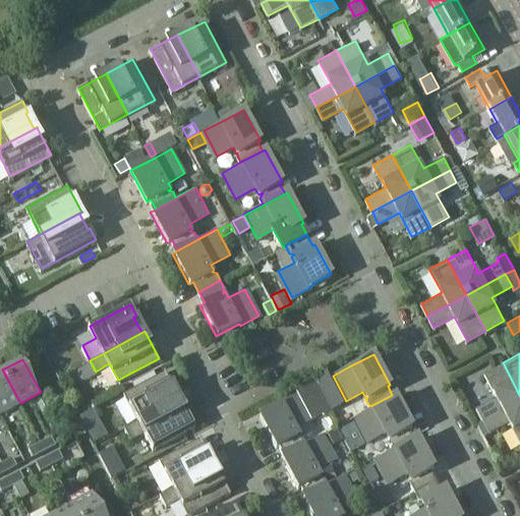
[(519,395),(503,362),(483,373),(497,397),(476,408),(482,420),(519,400),(519,395)]
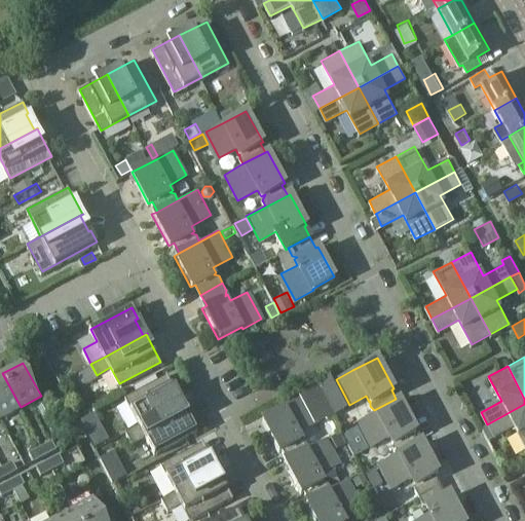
[(0,374),(0,415),(1,417),(21,407),(2,373),(0,374)]
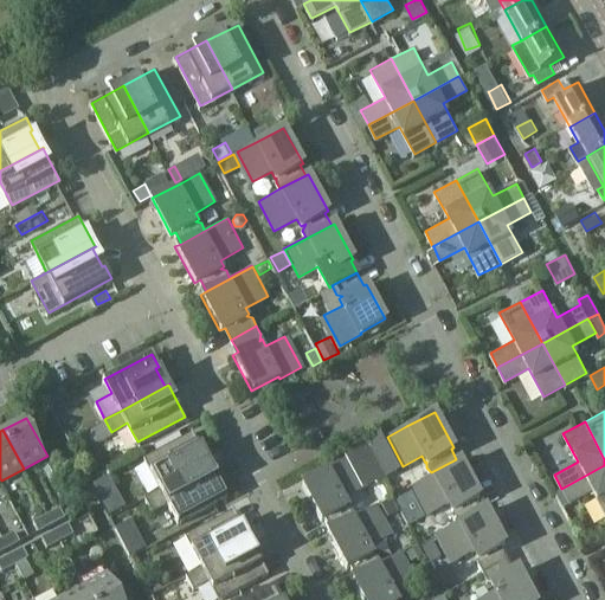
[(161,488),(210,463),(193,431),(146,457),(161,488)]
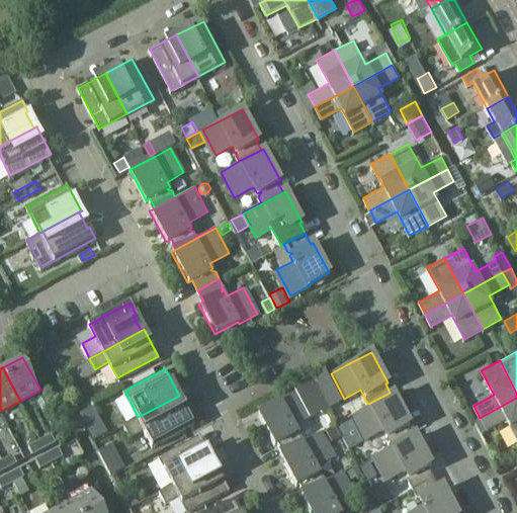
[(313,376),(316,383),(329,407),(340,401),(324,370),(313,376)]
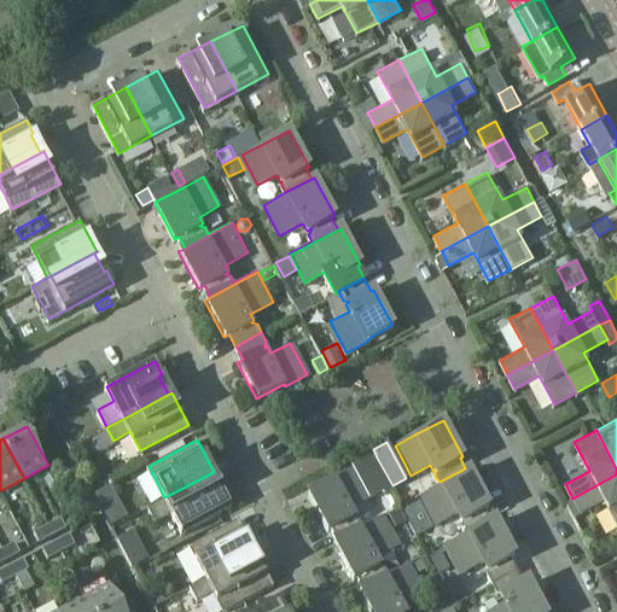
[(354,507),(372,496),(393,485),(377,458),(359,467),(356,464),(332,477),(333,479),(309,491),(329,529),(332,526),(338,538),(361,524),(359,517),(353,516),(356,513),(354,507)]
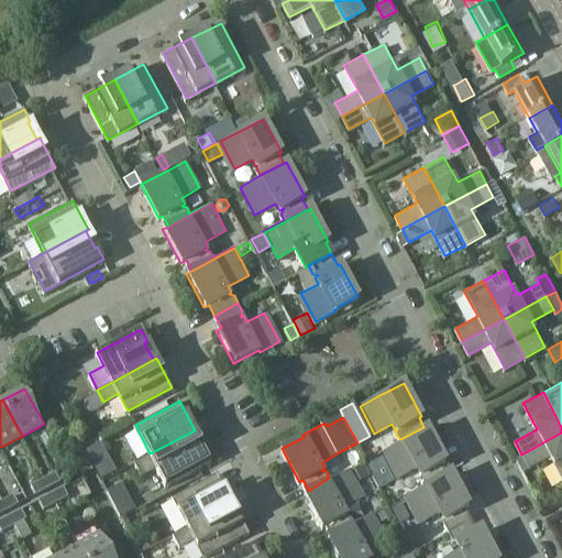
[(426,426),(423,427),(400,439),(379,451),(395,479),(416,468),(419,474),(423,472),(420,479),(423,484),(404,495),(405,498),(449,473),(442,462),(444,461),(426,426)]
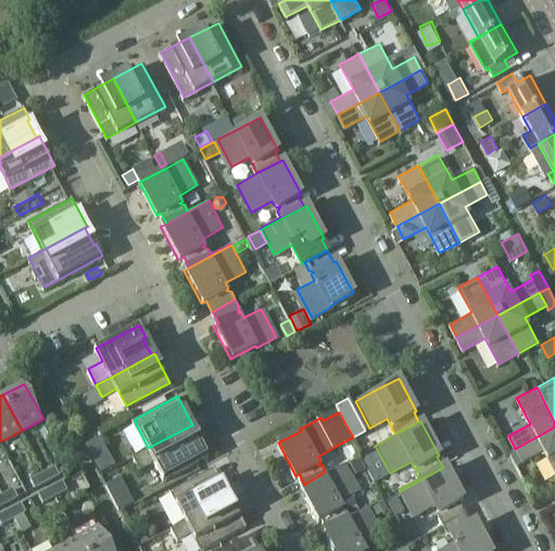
[(192,425),(148,448),(135,455),(140,467),(154,460),(164,476),(207,453),(192,425)]
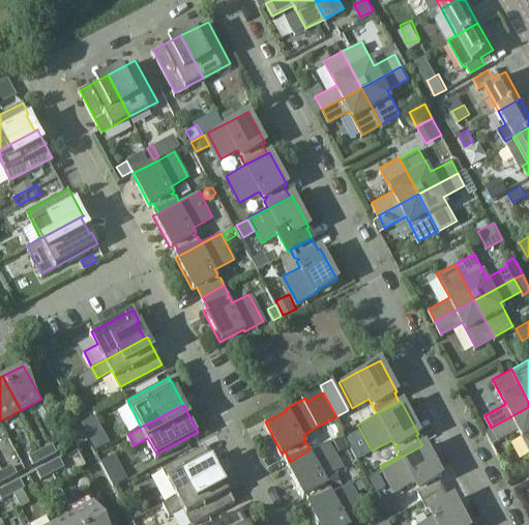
[(528,407),(491,428),(498,440),(519,429),(528,447),(528,407)]
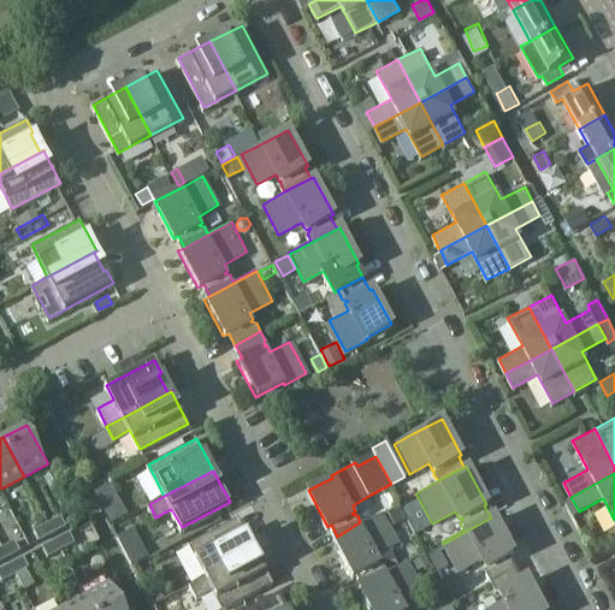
[(415,495),(401,502),(406,511),(420,504),(415,495)]
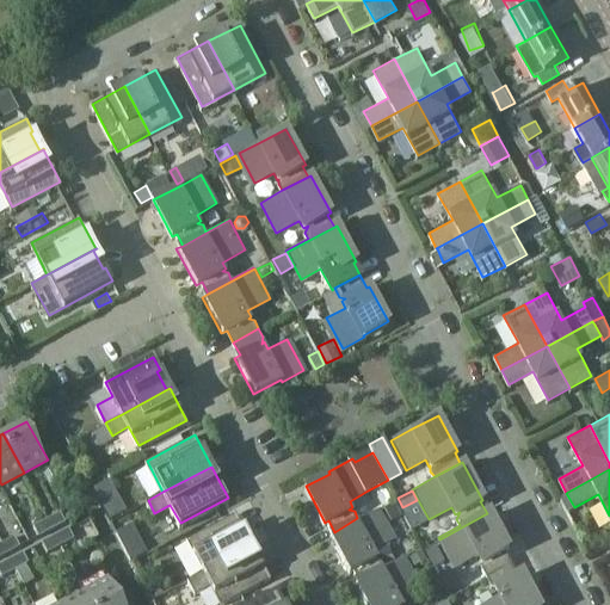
[(119,494),(103,502),(110,516),(127,507),(119,494)]
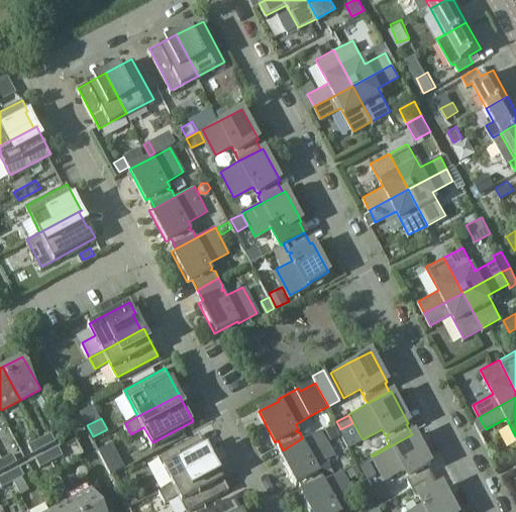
[(331,438),(341,432),(335,421),(325,427),(331,438)]
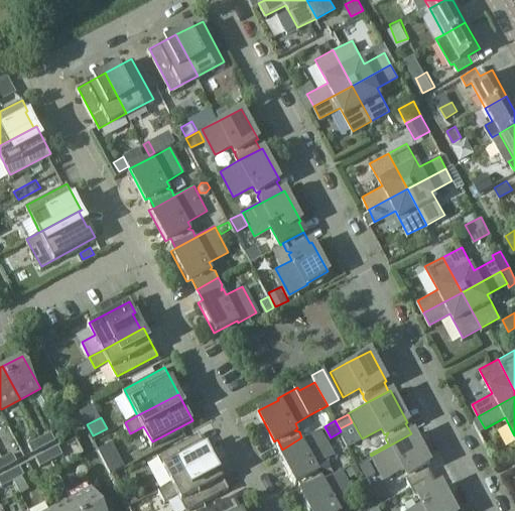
[(322,427),(301,437),(282,450),(277,453),(293,483),(298,480),(304,490),(324,478),(320,472),(315,471),(318,469),(315,464),(335,453),(322,427)]
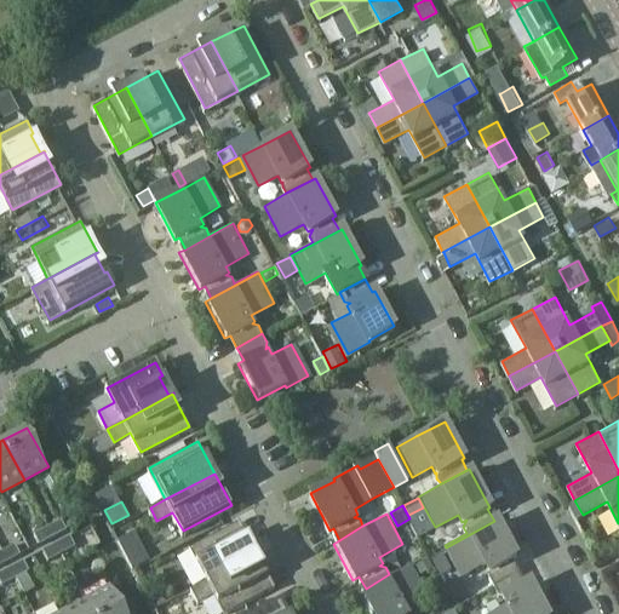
[(67,527),(62,516),(47,524),(53,534),(67,527)]
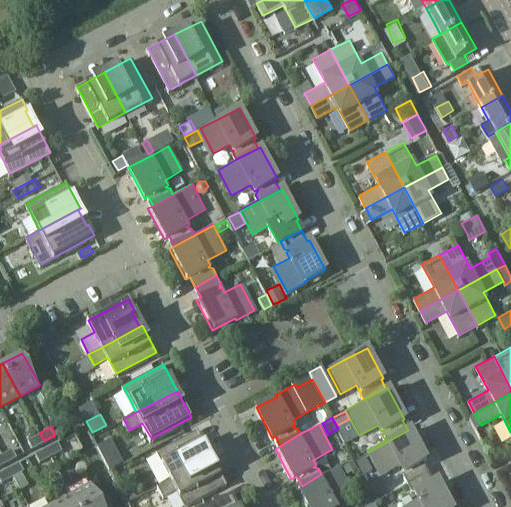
[(409,429),(408,430),(368,452),(380,475),(399,465),(402,472),(406,470),(404,475),(407,482),(429,470),(423,460),(426,459),(409,429)]
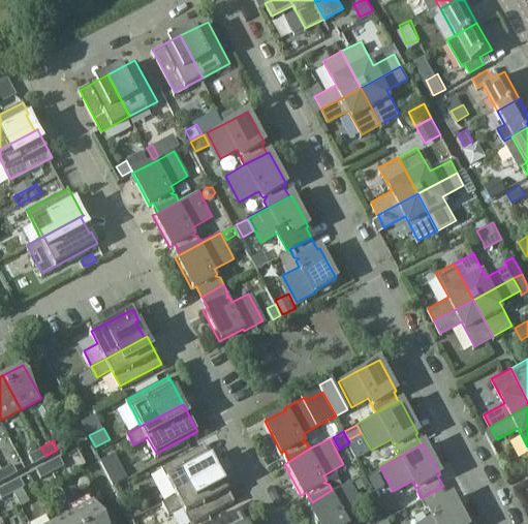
[(162,466),(177,493),(218,471),(204,444),(162,466)]
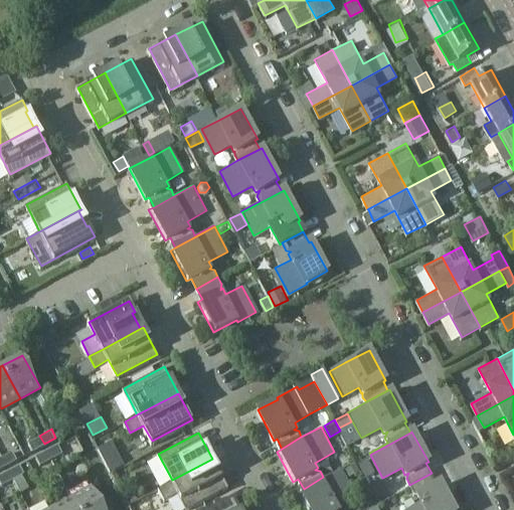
[(28,442),(33,450),(44,444),(39,436),(28,442)]
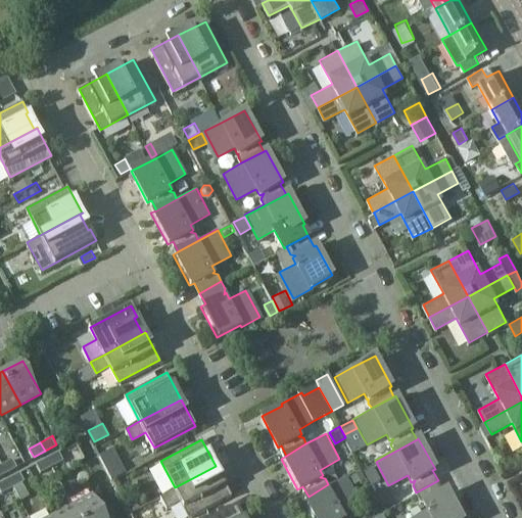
[(113,445),(99,454),(103,461),(117,454),(113,445)]
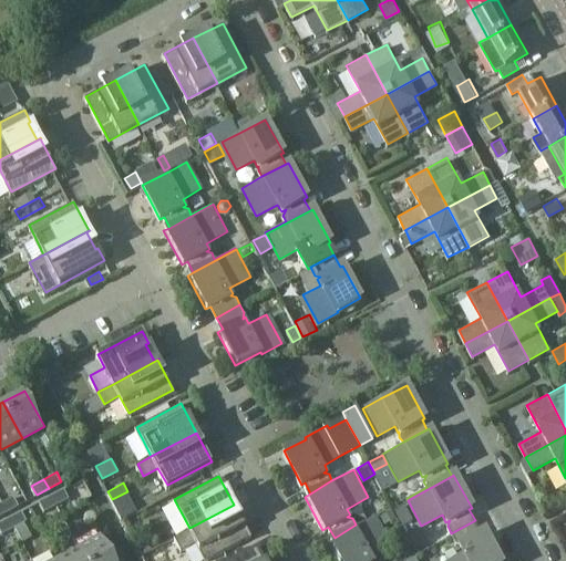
[(57,502),(69,497),(64,487),(52,494),(57,502)]
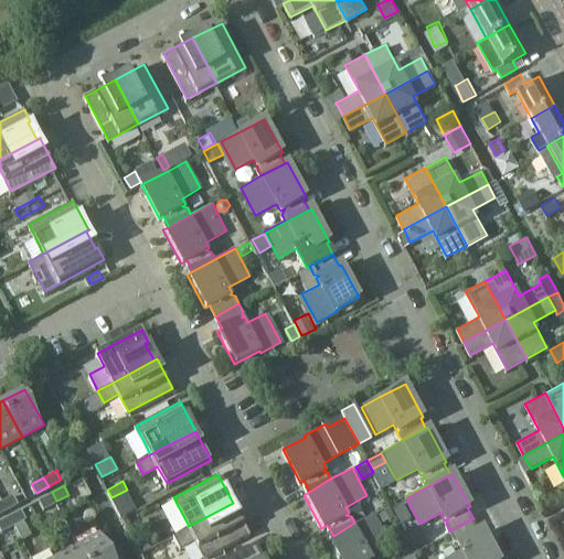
[(52,492),(39,498),(44,507),(56,501),(52,492)]
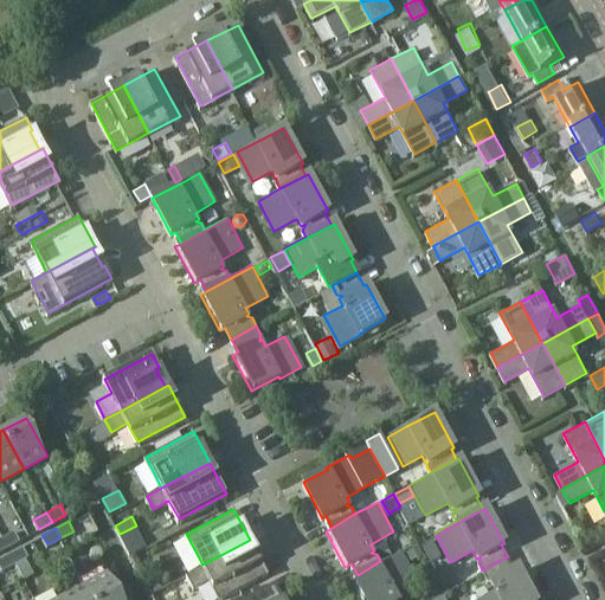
[(14,529),(1,536),(7,546),(20,539),(14,529)]
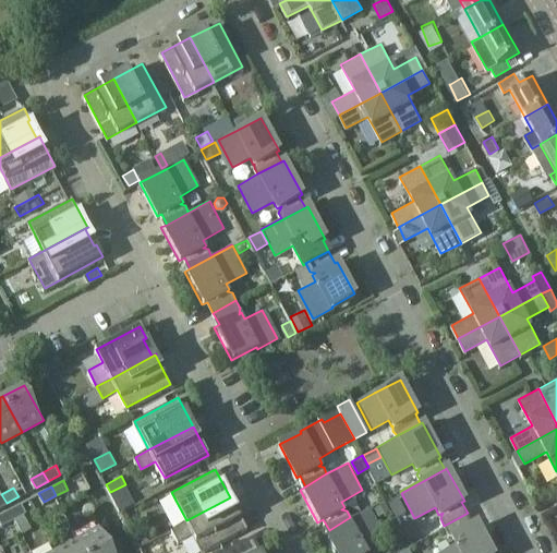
[(407,509),(398,493),(388,499),(396,515),(407,509)]
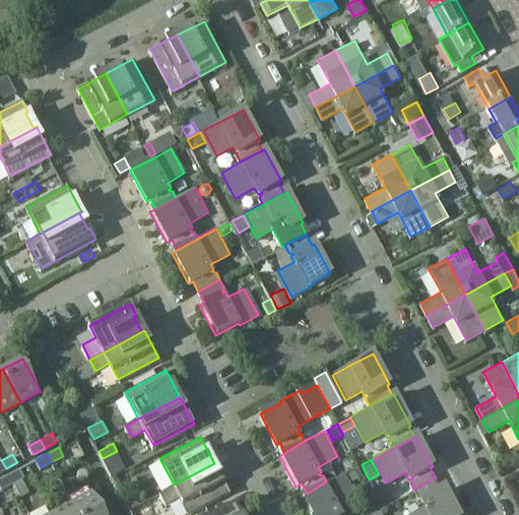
[(214,463),(174,485),(160,492),(167,503),(180,497),(188,512),(229,491),(214,463)]
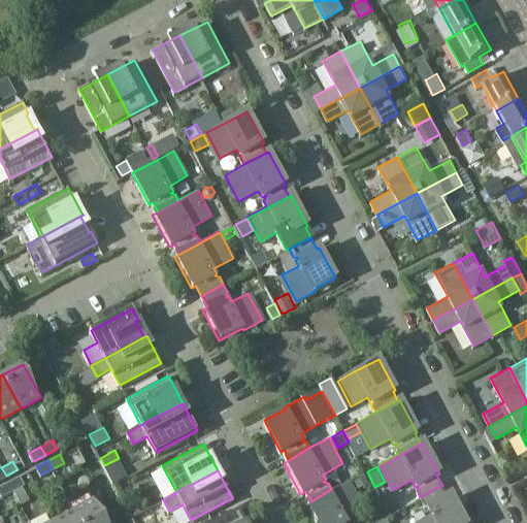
[(364,471),(353,478),(358,487),(369,481),(364,471)]
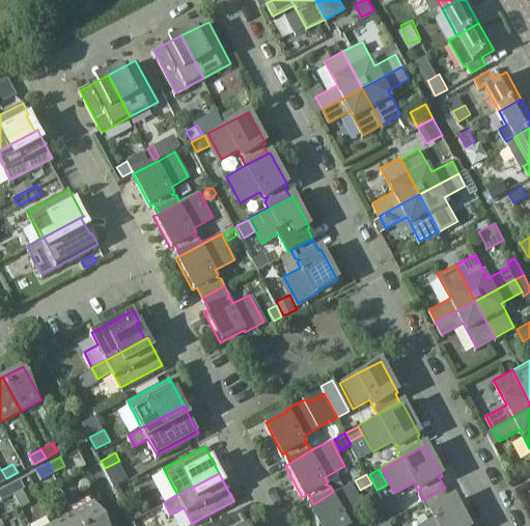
[(8,483),(14,493),(25,487),(21,477),(8,483)]
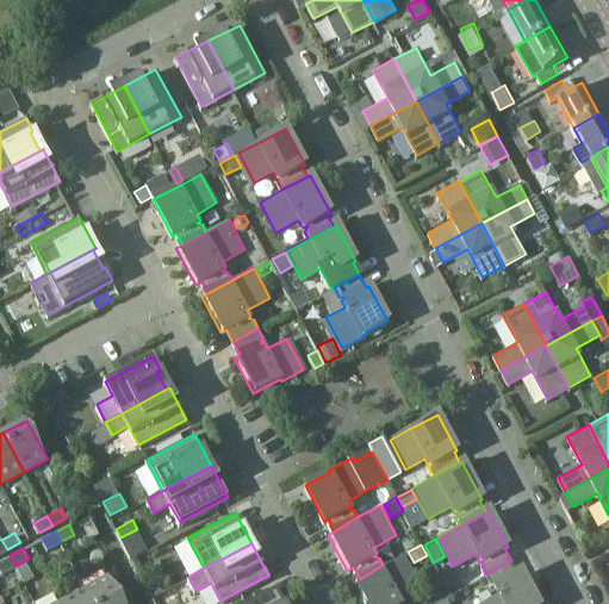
[(405,553),(383,565),(360,579),(353,583),(365,603),(399,603),(403,602),(399,596),(421,584),(405,553)]
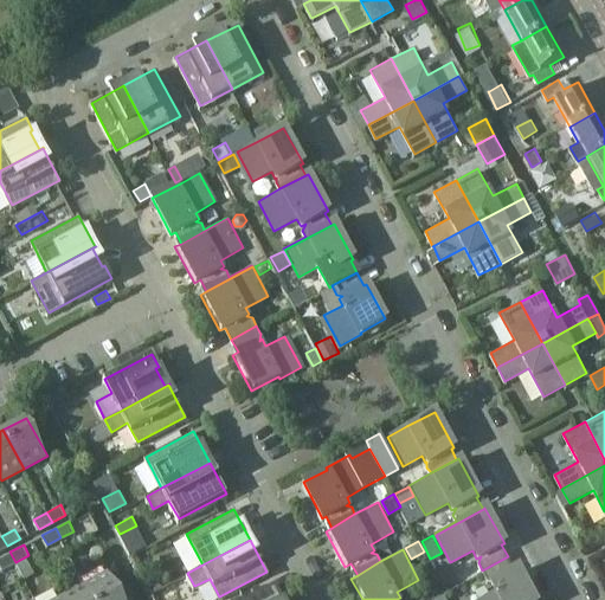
[(0,556),(0,565),(2,569),(15,562),(10,552),(0,556)]
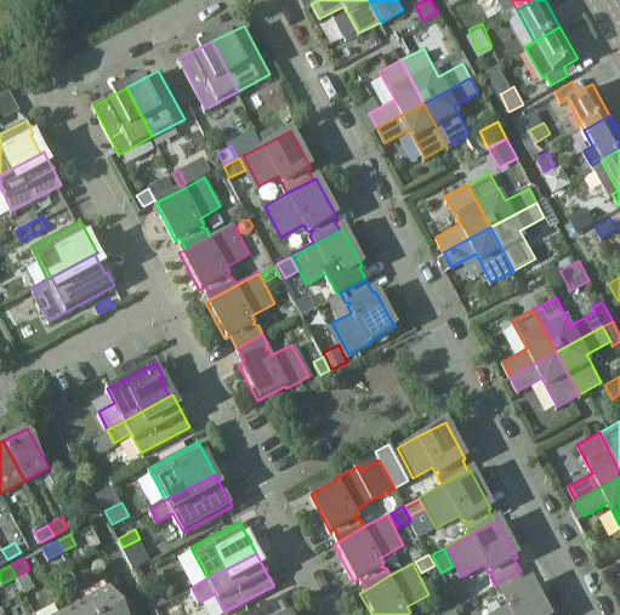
[(505,604),(487,614),(547,614),(530,582),(527,584),(521,570),(494,585),(499,593),(505,596),(501,597),(505,604)]
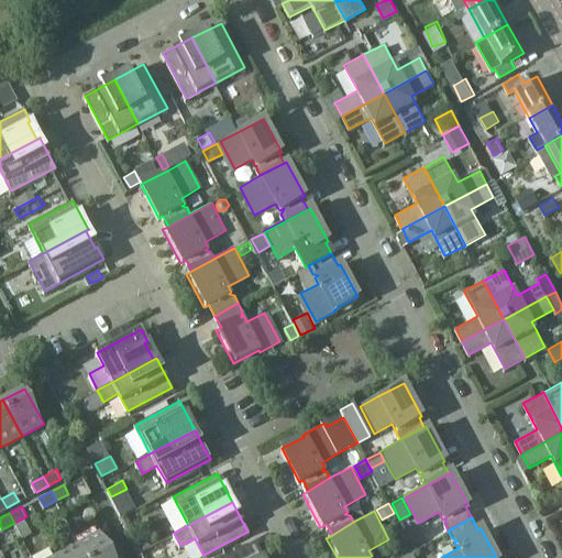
[(86,557),(114,557),(99,528),(77,540),(86,557)]
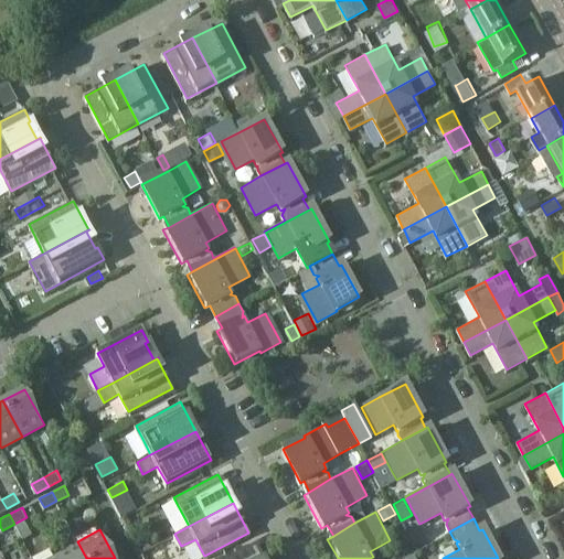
[(148,538),(138,544),(142,551),(152,546),(148,538)]
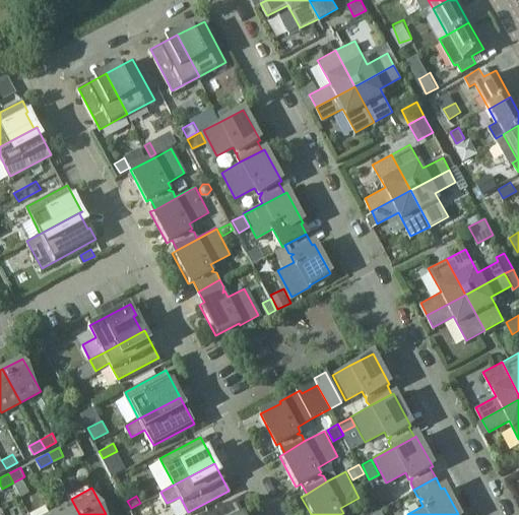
[(52,509),(55,514),(79,514),(71,499),(52,509)]
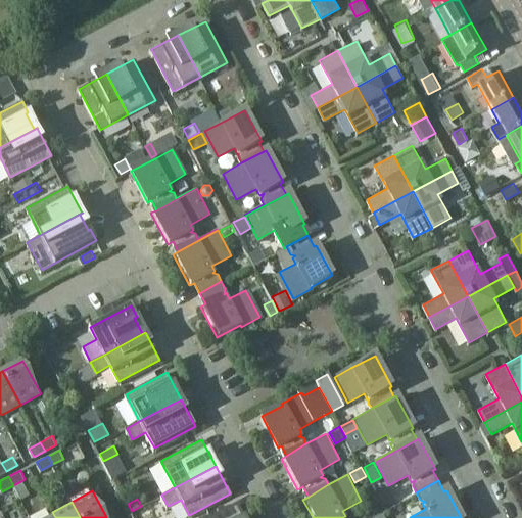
[(141,506),(132,511),(135,517),(147,517),(150,517),(144,505),(141,506)]
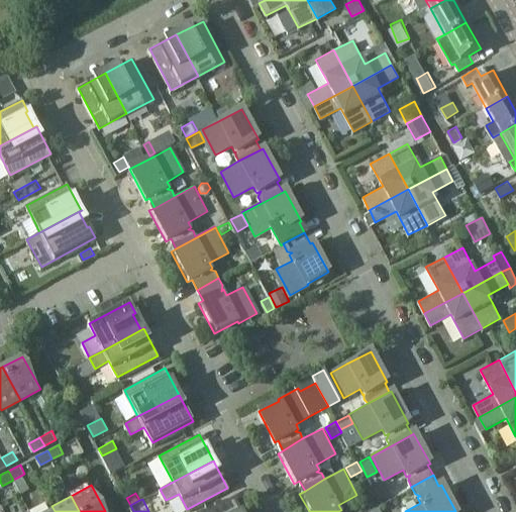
[(211,511),(240,511),(234,500),(211,511)]
